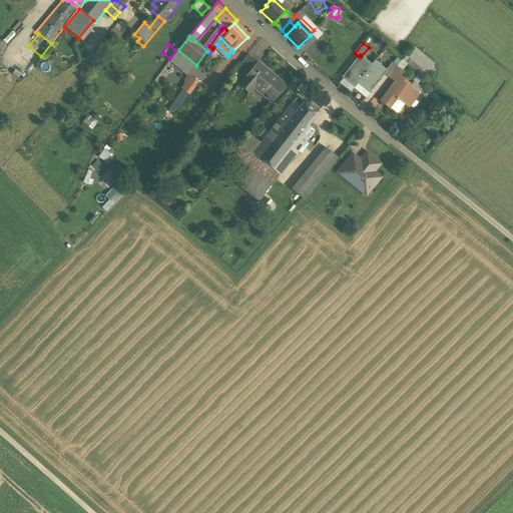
[(227,56),(216,44),(213,47),(225,58),(227,56)]
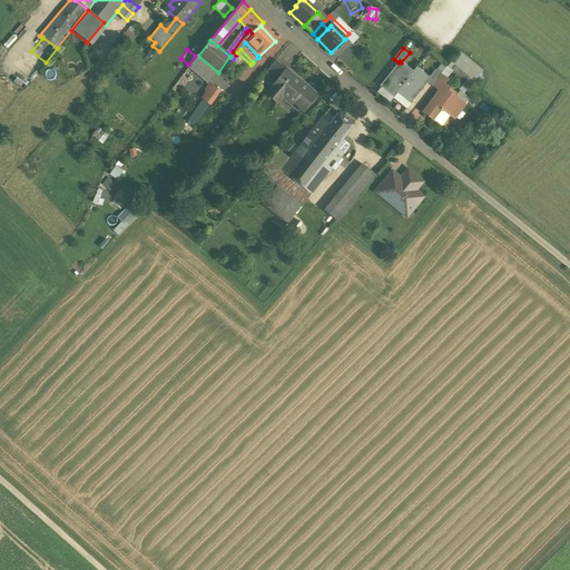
[(471,84),(482,70),(460,51),(441,71),(446,77),(453,68),(471,84)]
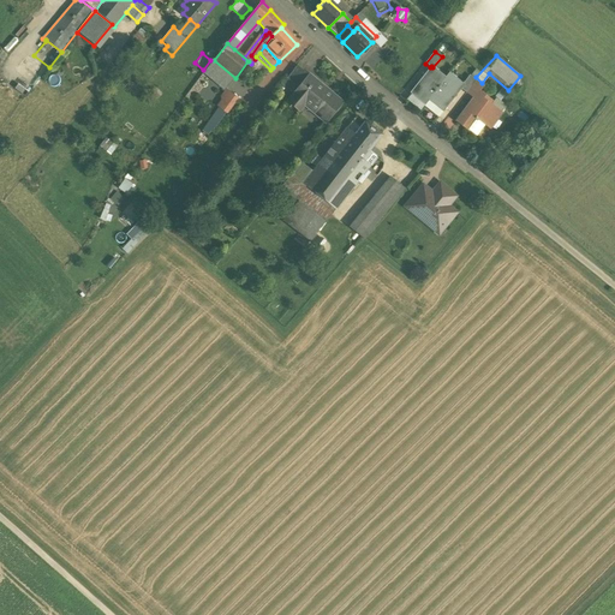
[(236,78),(214,60),(206,71),(226,89),(236,78)]
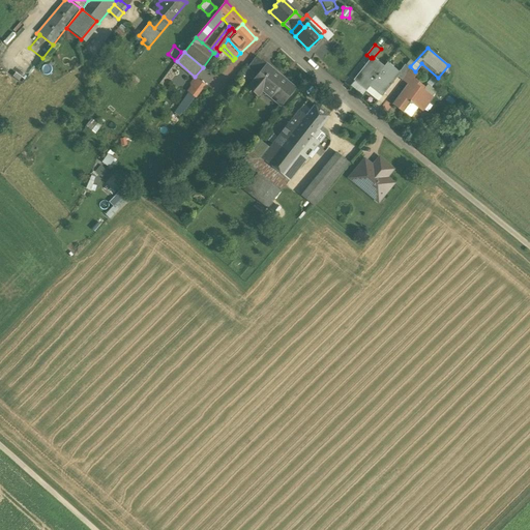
[(256,56),(246,68),(258,77),(267,65),(256,56)]
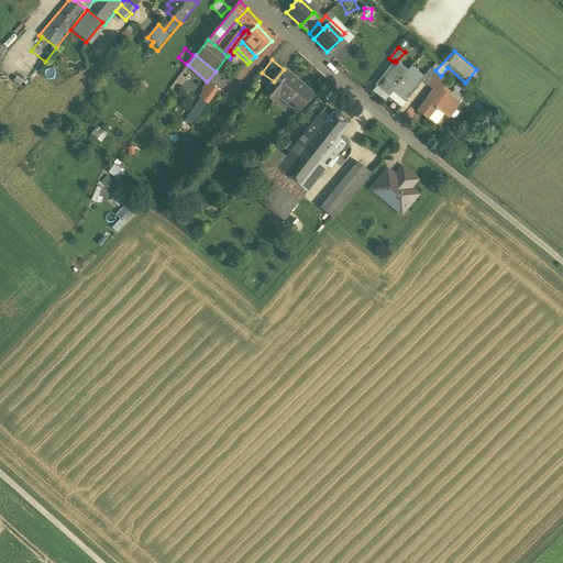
[(394,62),(375,86),(388,97),(392,92),(408,72),(396,62),(395,61),(394,62)]
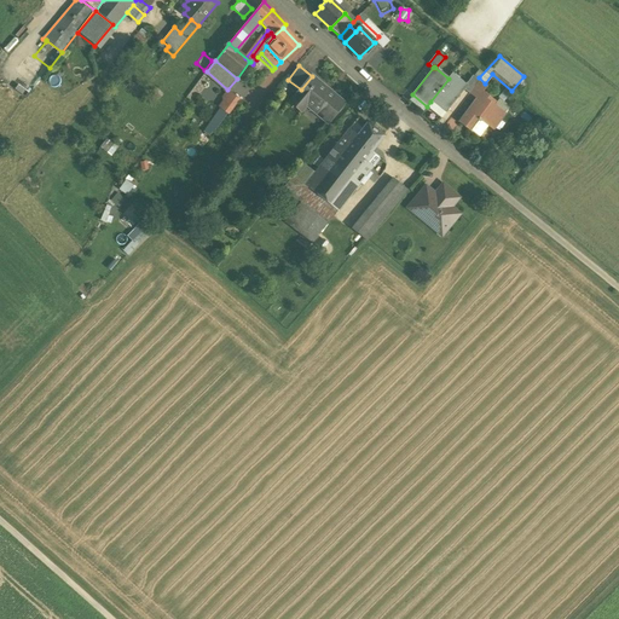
[(466,85),(452,74),(449,79),(431,102),(445,114),(463,91),(467,86),(466,85)]
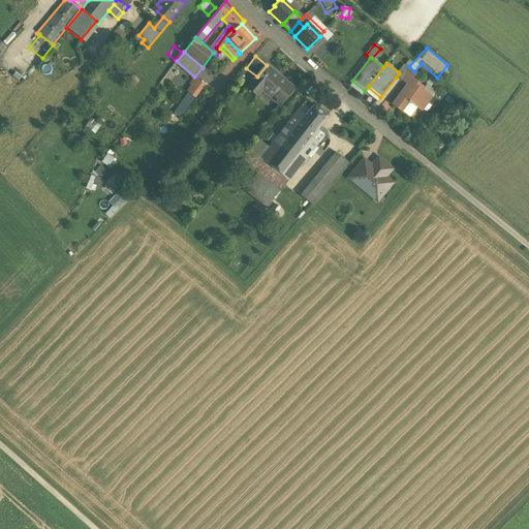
[(293,88),(267,65),(257,76),(248,87),(257,95),(261,90),(280,105),(293,88)]
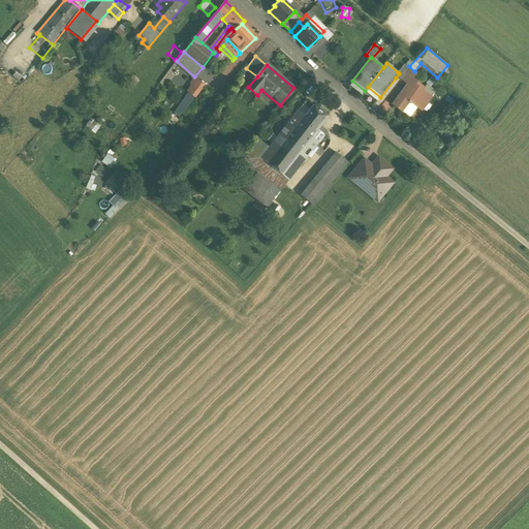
[(408,70),(403,65),(398,72),(399,73),(396,78),(401,81),(408,70)]
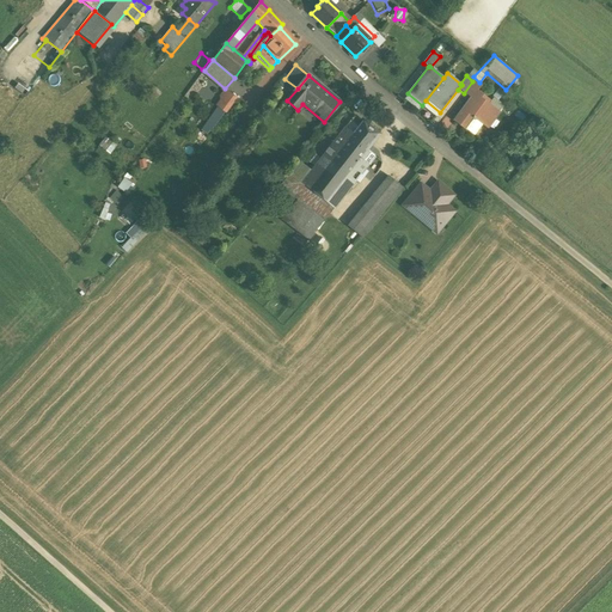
[(472,81),(464,93),(470,98),(478,85),(472,81)]
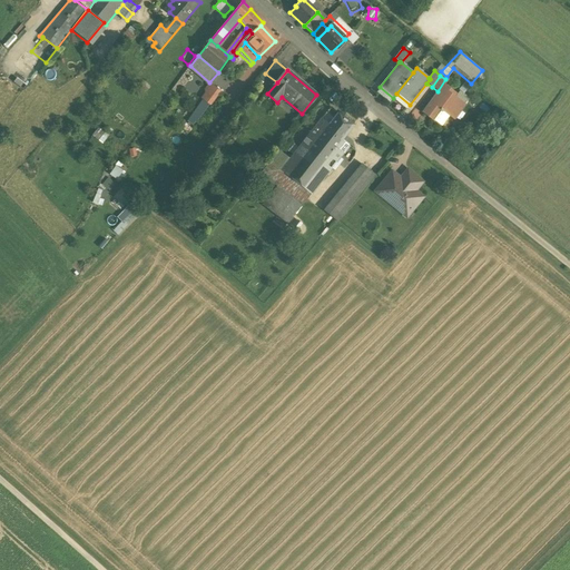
[(464,105),(442,88),(422,114),(432,121),(440,111),(442,112),(453,120),(464,105)]
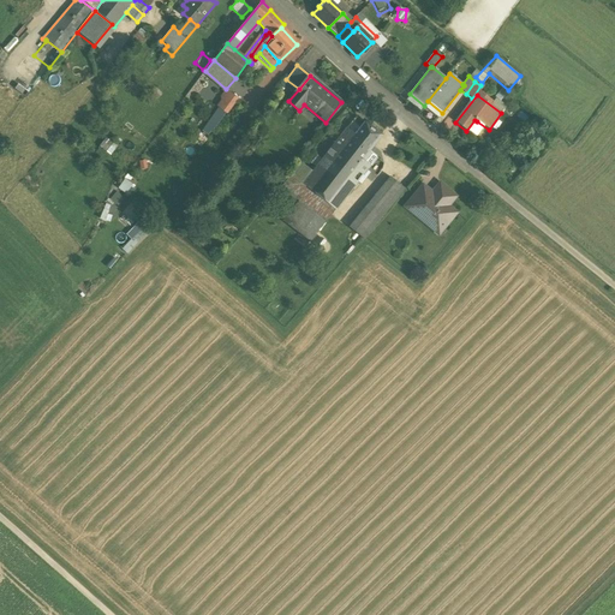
[(219,108),(209,123),(215,127),(226,113),(219,108)]
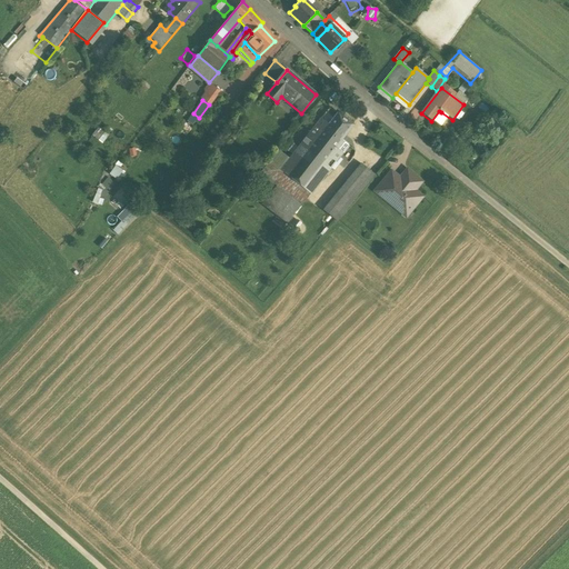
[(352,126),(338,113),(328,126),(321,120),(316,127),(322,132),(325,130),(340,141),(341,141),(341,140),(352,126)]
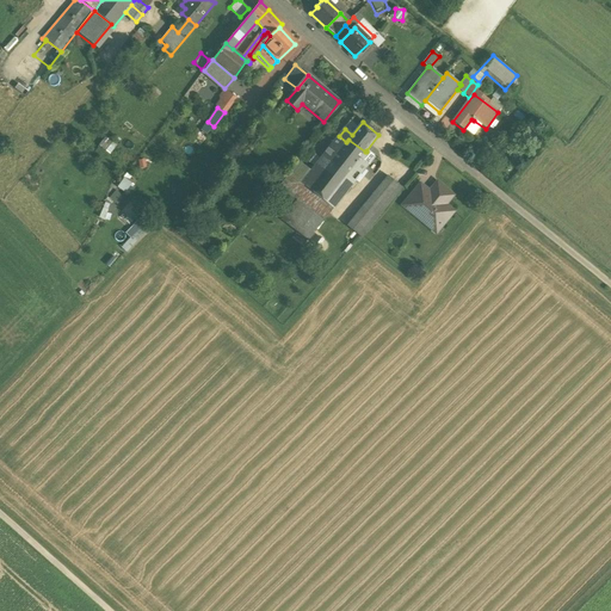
[(105,136),(98,144),(109,153),(116,144),(105,136)]
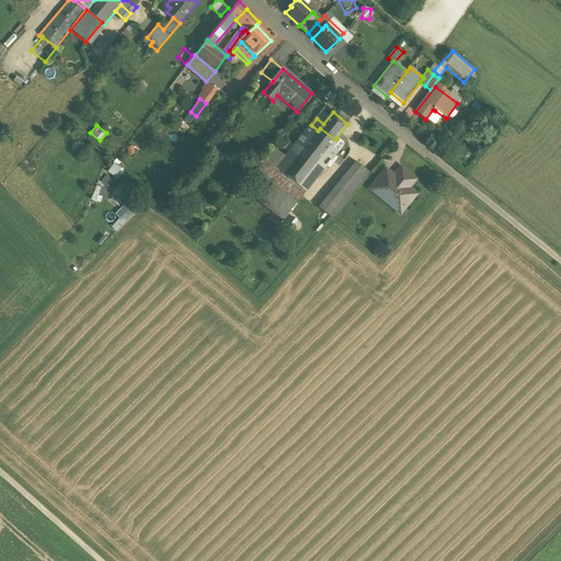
[(318,130),(311,125),(288,153),(318,176),(343,145),(336,138),(336,139),(335,139),(320,128),(318,130)]
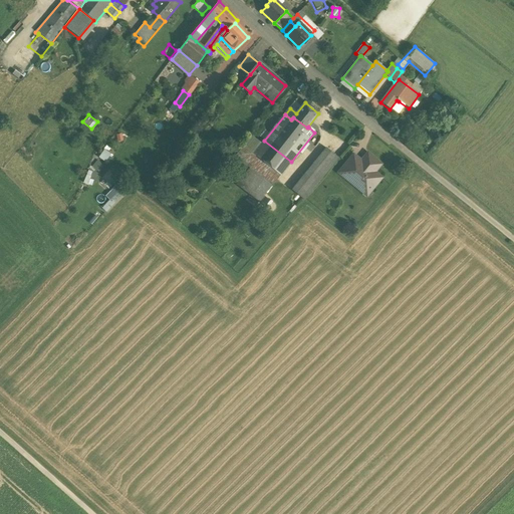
[(252,137),(234,158),(249,170),(264,182),(273,171),(253,155),(261,145),(252,137)]
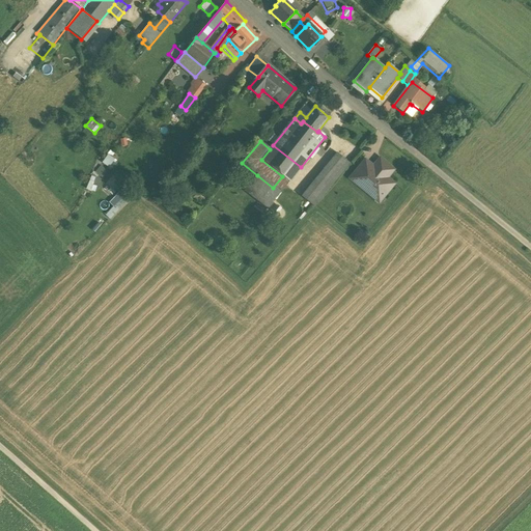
[(301,167),(273,145),(270,149),(261,160),(282,176),(289,182),(301,167)]
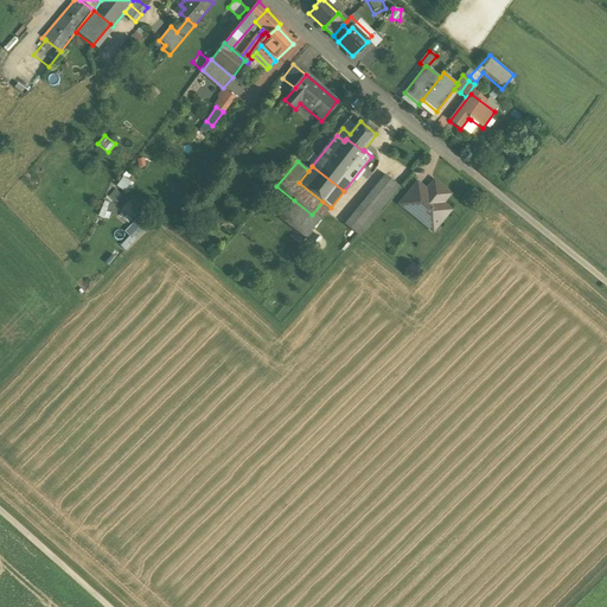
[(400,187),(385,174),(377,184),(393,197),(400,187)]
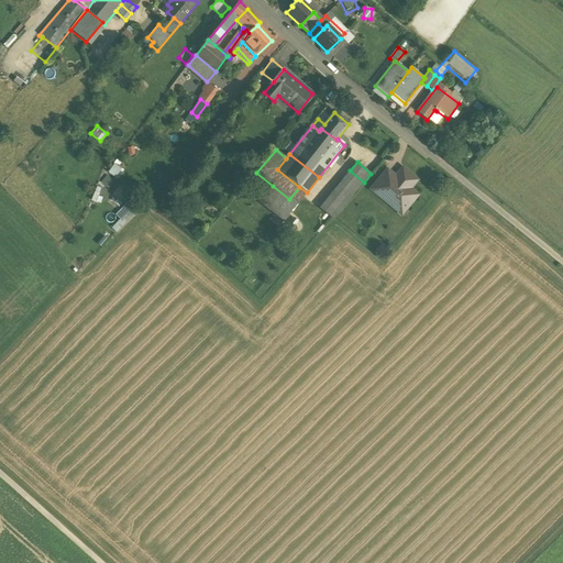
[(113,163),(108,172),(116,177),(122,169),(113,163)]
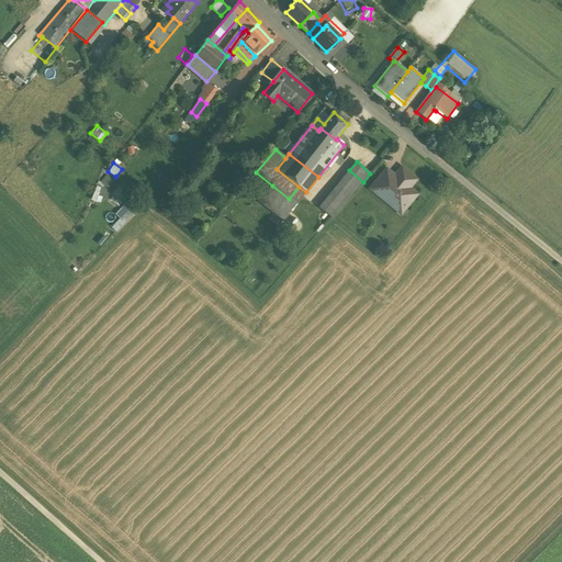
[(392,181),(382,192),(383,193),(404,211),(417,195),(409,189),(416,181),(402,169),(392,181)]
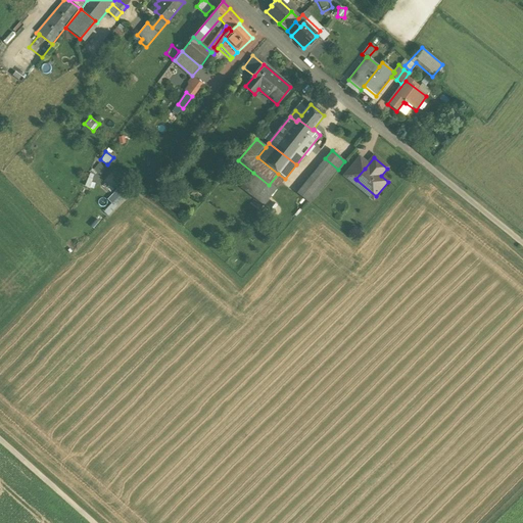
[(325,158),(296,193),(310,204),(338,170),(325,158)]
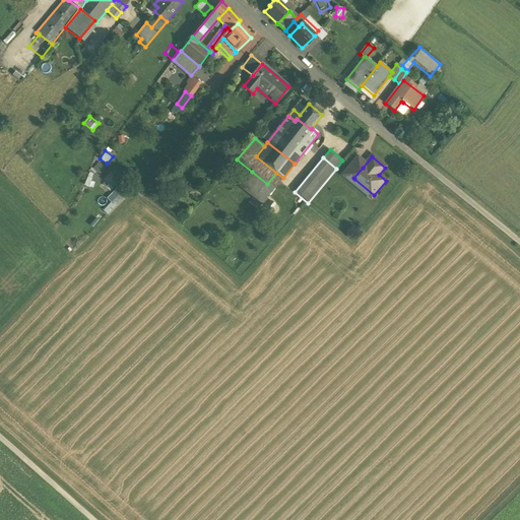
[(354,160),(342,175),(351,182),(354,179),(353,178),(363,168),(354,160)]
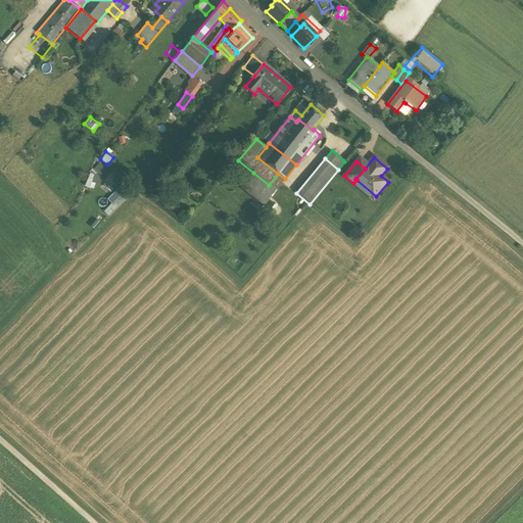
[(100,174),(105,167),(98,162),(93,170),(100,174)]
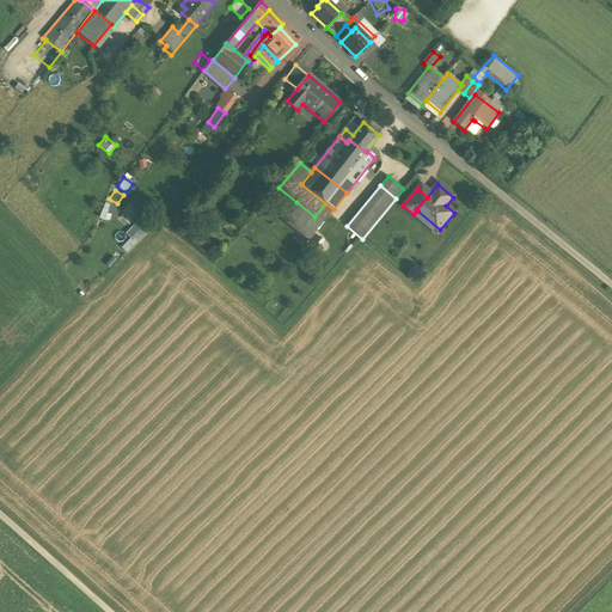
[(314,216),(297,202),(291,209),(291,208),(281,220),(308,242),(323,222),(314,216)]
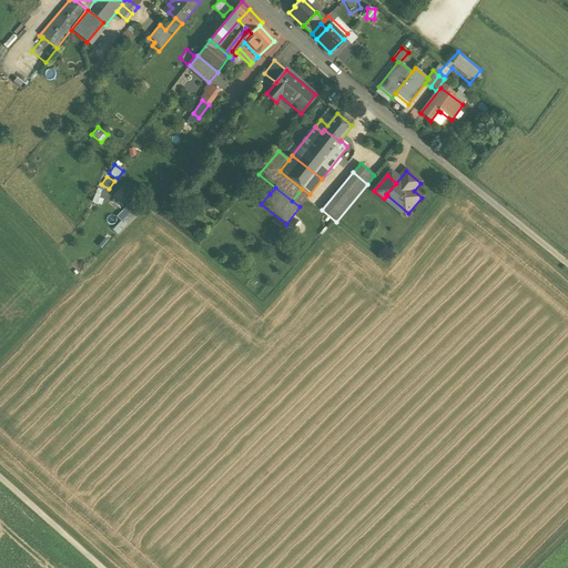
[(310,194),(302,189),(292,201),(300,206),(310,194)]
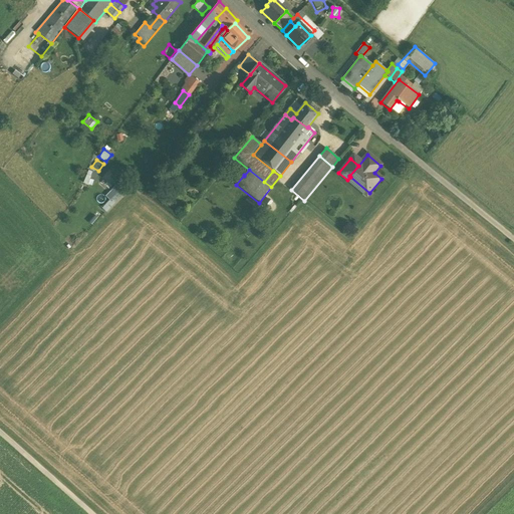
[(104,196),(108,199),(101,208),(106,213),(122,195),(113,186),(104,196)]
